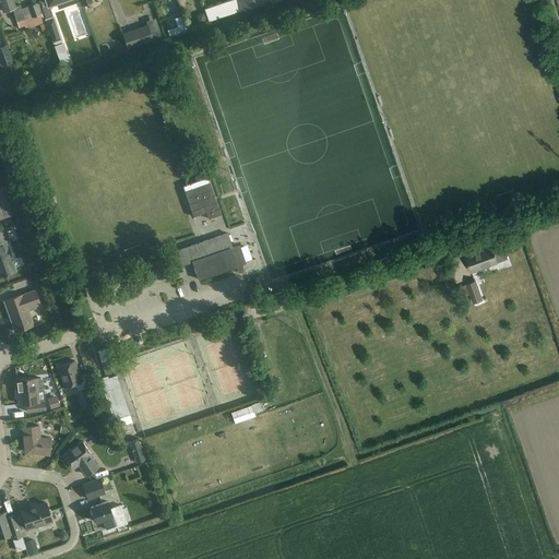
[(15,7),(12,0),(0,0),(0,4),(2,11),(12,8),(19,27),(25,25),(26,27),(45,22),(38,2),(21,8),(20,4),(15,7)]
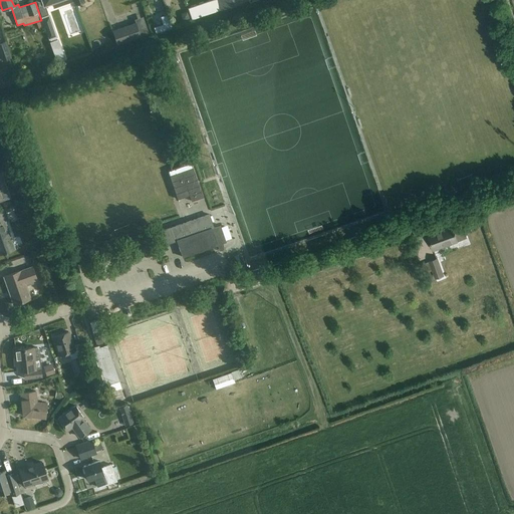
[(54,8),(73,1),(72,0),(42,0),(44,4),(51,2),(54,8)]
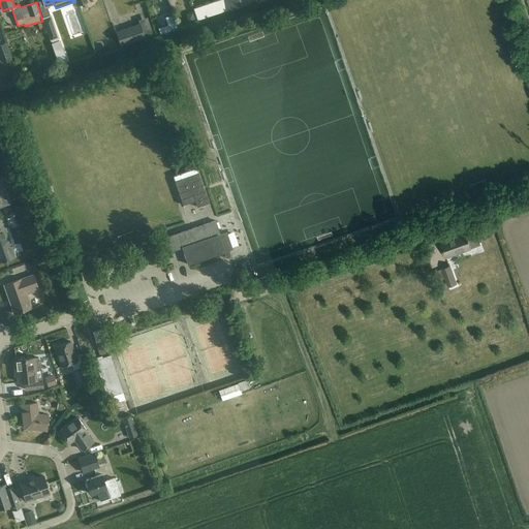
[(219,0),(216,1),(220,12),(254,0),(219,0)]
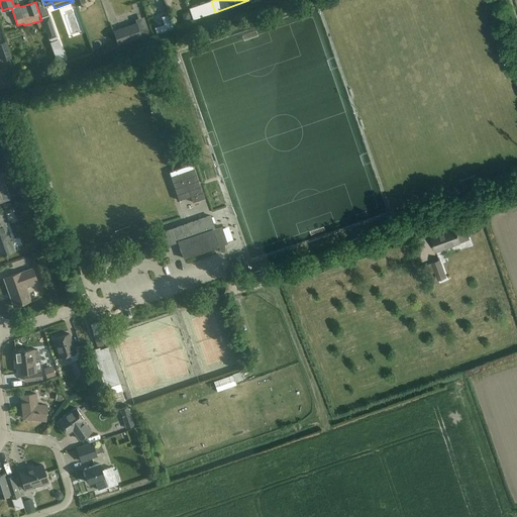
[(194,20),(215,12),(211,1),(190,9),(194,20)]
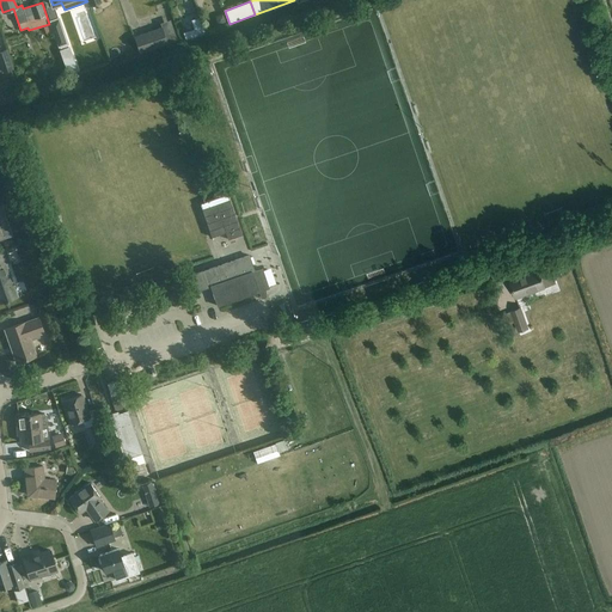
[(161,2),(155,5),(161,19),(167,17),(161,2)]
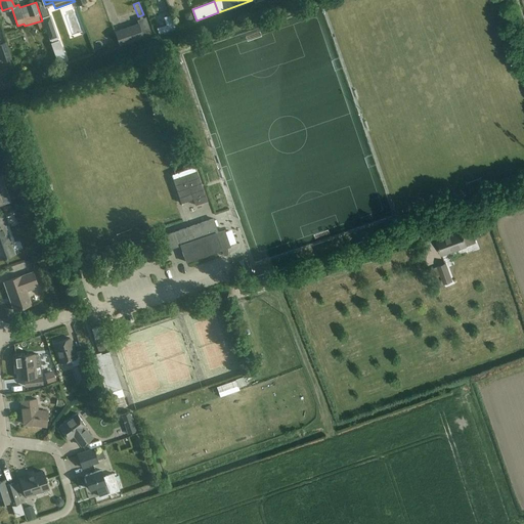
[(43,17),(50,41),(51,40),(57,38),(58,38),(51,15),(43,17)]
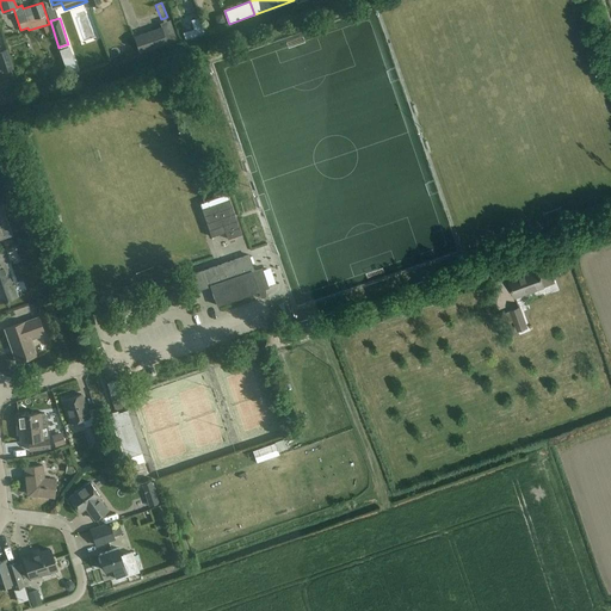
[(195,30),(184,34),(186,39),(197,37),(205,34),(201,18),(192,20),(195,30)]
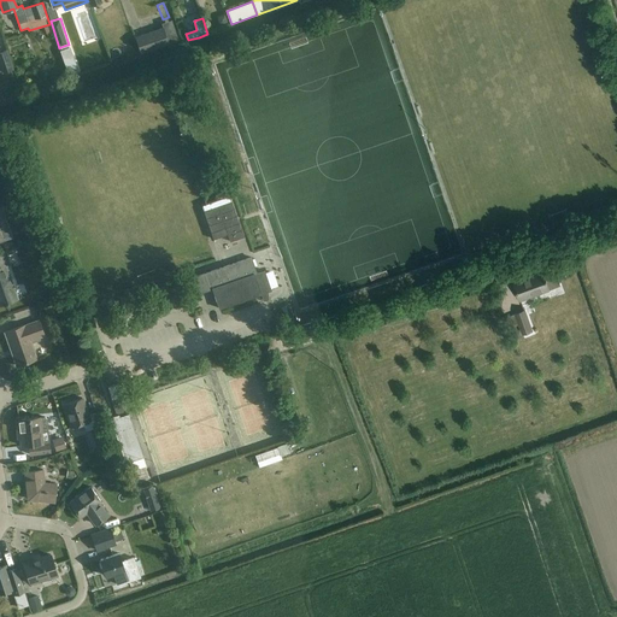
[(170,45),(164,27),(135,36),(141,53),(170,45)]
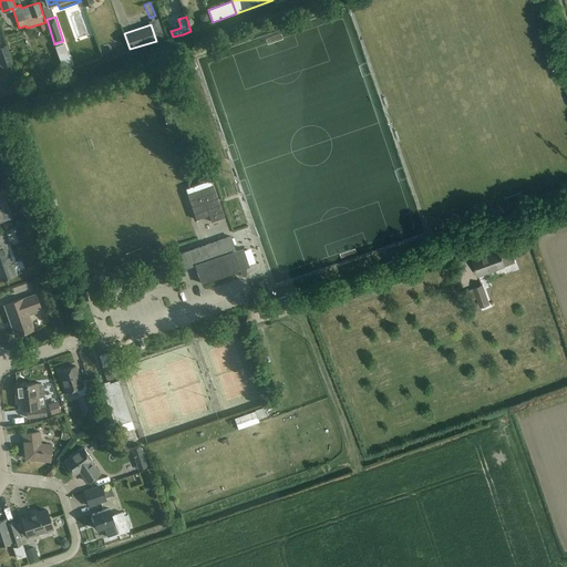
[(165,40),(172,38),(167,24),(161,27),(165,40)]
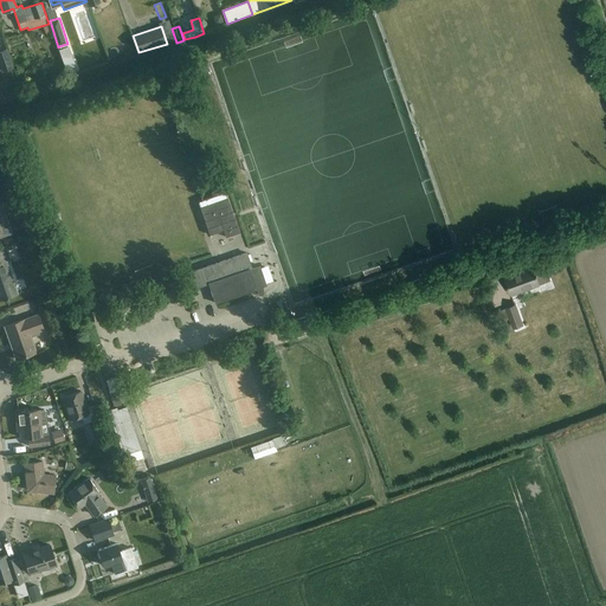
[(76,69),(69,47),(58,51),(69,79),(77,77),(75,70),(76,69)]
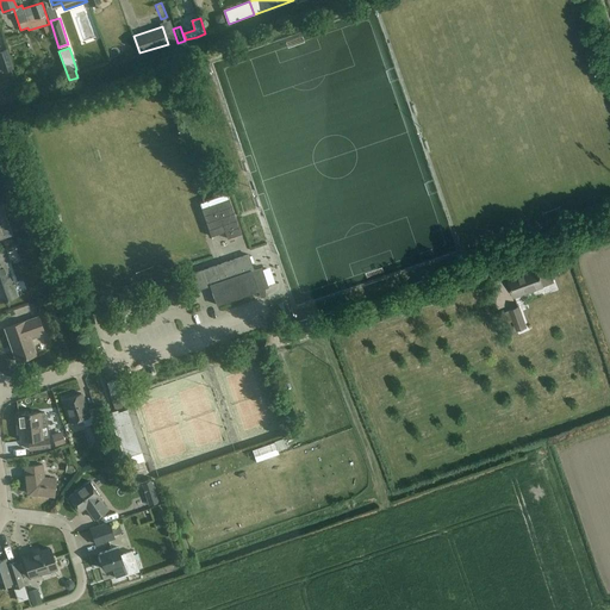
[(6,50),(0,51),(0,64),(2,72),(12,68),(6,50)]
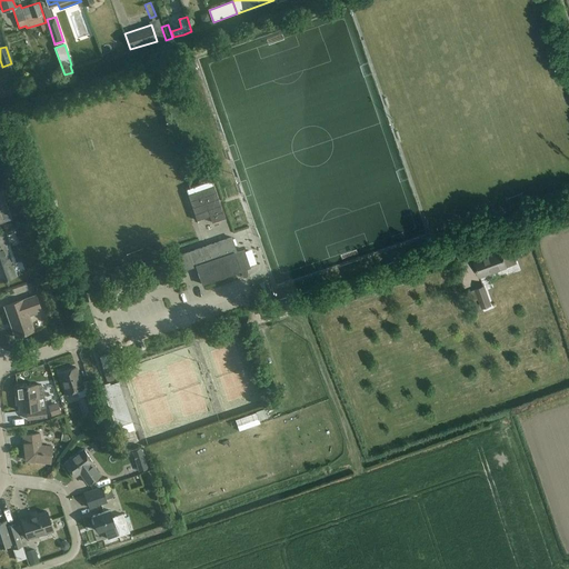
[(0,221),(10,219),(0,189),(0,221)]
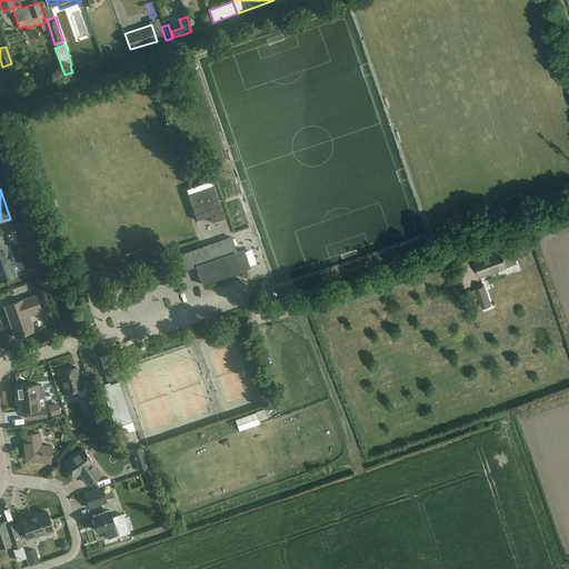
[(211,230),(223,227),(215,193),(187,200),(195,228),(209,225),(211,230)]
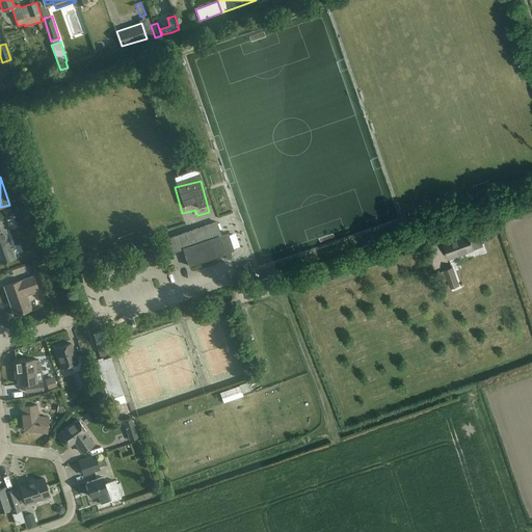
[(0,263),(8,261),(16,258),(5,229),(8,228),(5,218),(0,219),(0,263)]
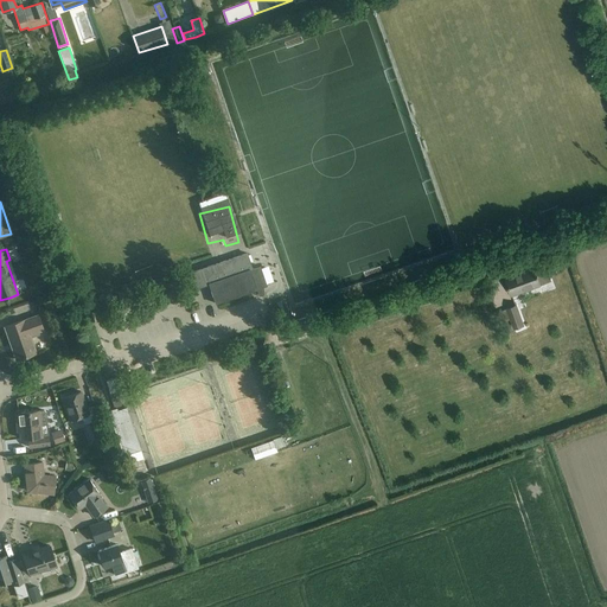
[(253,270),(249,259),(248,254),(190,274),(195,289),(210,285),(216,302),(257,289),(250,270),(253,270)]
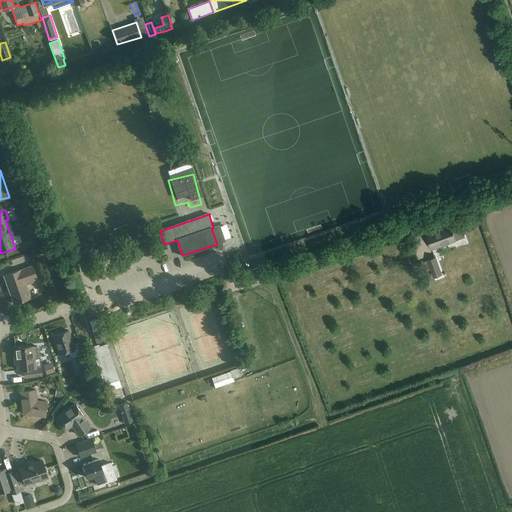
[(458,221),(425,233),(430,247),(463,235),(458,221)]
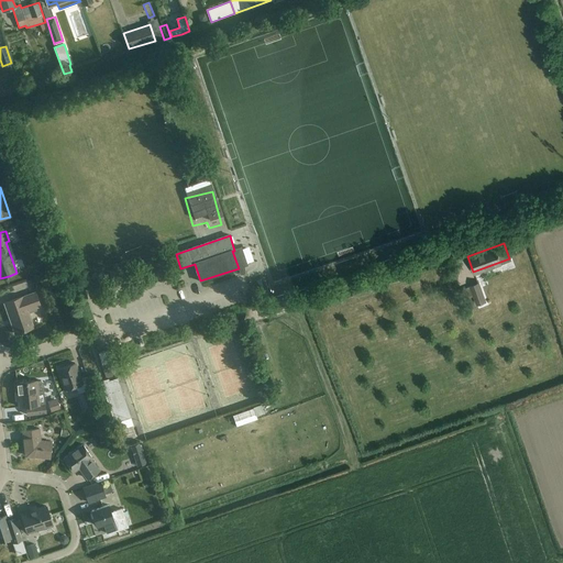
[(87,285),(89,291),(98,289),(96,282),(87,285)]
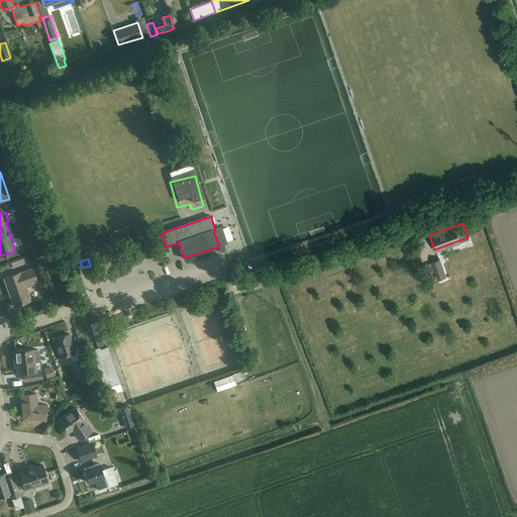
[(437,280),(445,277),(439,261),(431,264),(437,280)]
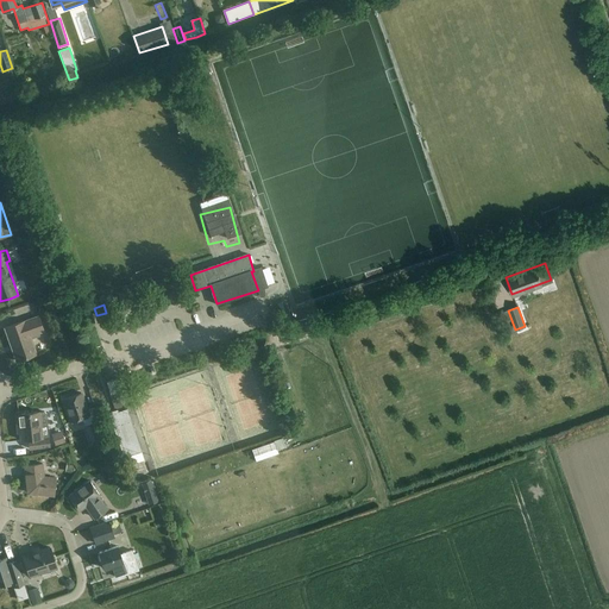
[(25,321),(17,324),(5,327),(17,362),(37,355),(31,336),(44,331),(39,316),(25,321)]
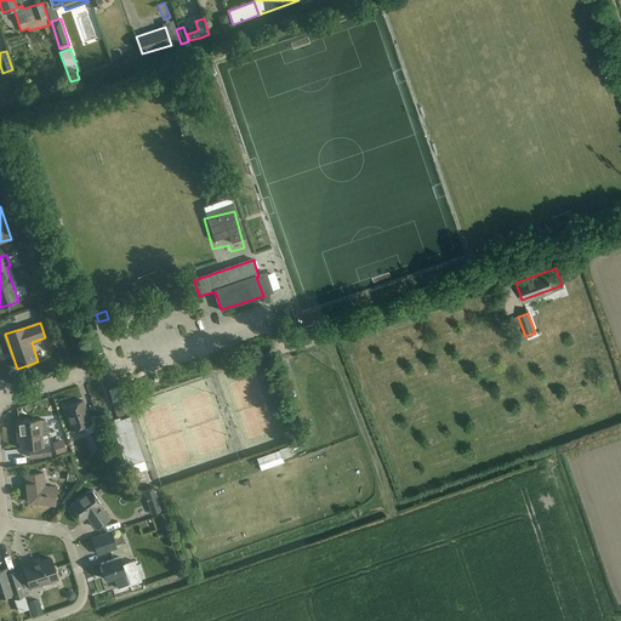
[(146,460),(135,427),(131,416),(121,419),(121,416),(125,415),(120,402),(126,399),(121,386),(109,389),(119,417),(112,420),(127,466),(146,460)]
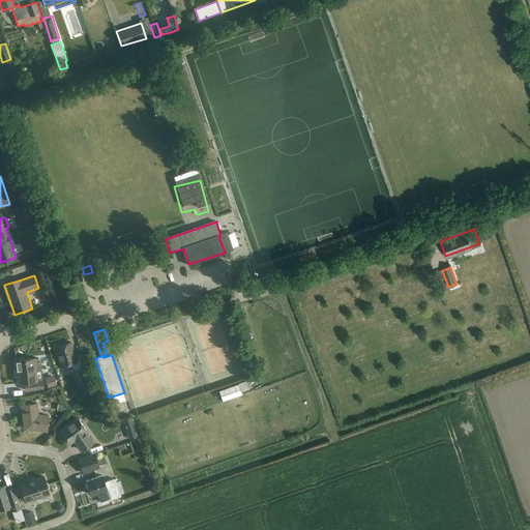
[(56,348),(62,366),(71,363),(74,371),(83,367),(86,378),(90,377),(83,354),(76,356),(70,343),(71,343),(70,342),(55,347),(55,348),(56,348)]
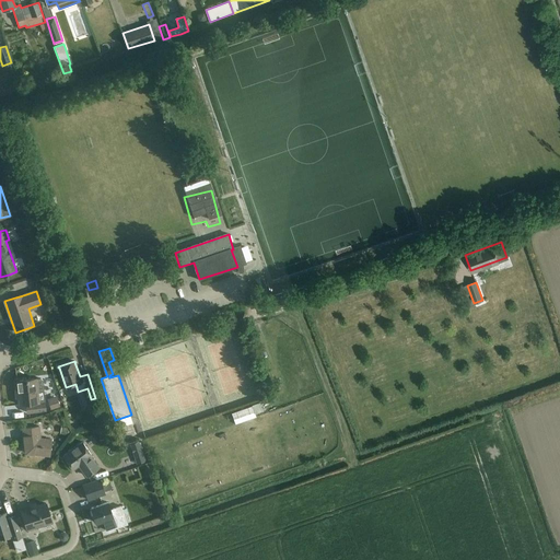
[(27,412),(37,411),(46,410),(45,403),(39,404),(37,388),(43,388),(44,386),(44,380),(42,378),(36,378),(13,382),(15,399),(19,398),(20,405),(26,404),(27,413),(27,412)]
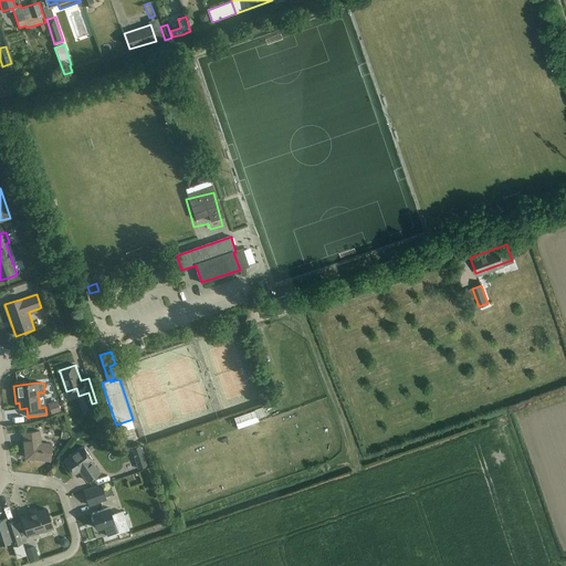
[(61,411),(58,399),(49,402),(52,413),(61,411)]
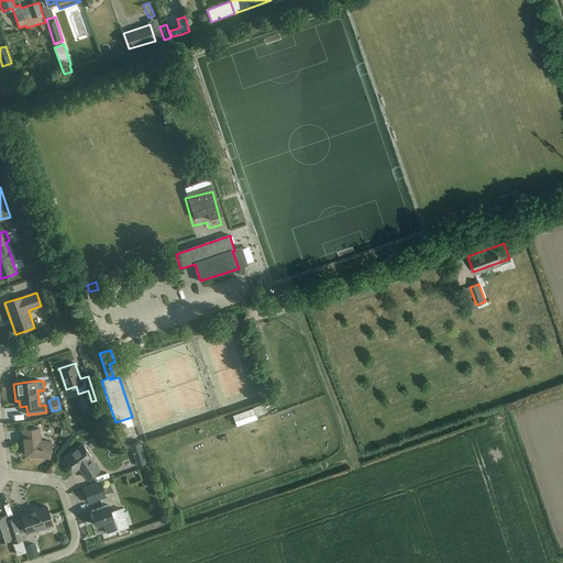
[(97,405),(89,408),(94,421),(101,418),(97,405)]
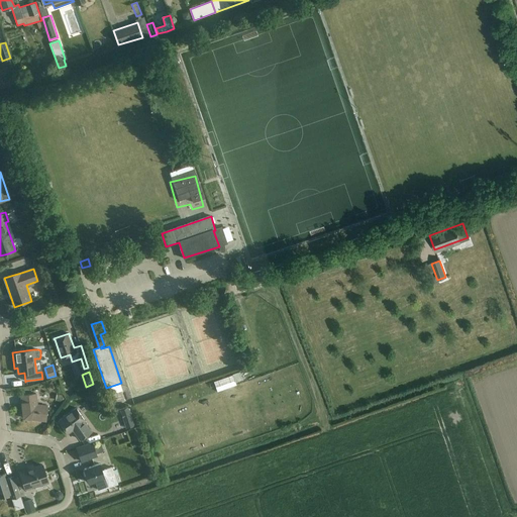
[(232,381),(212,388),(215,394),(234,387),(232,381)]
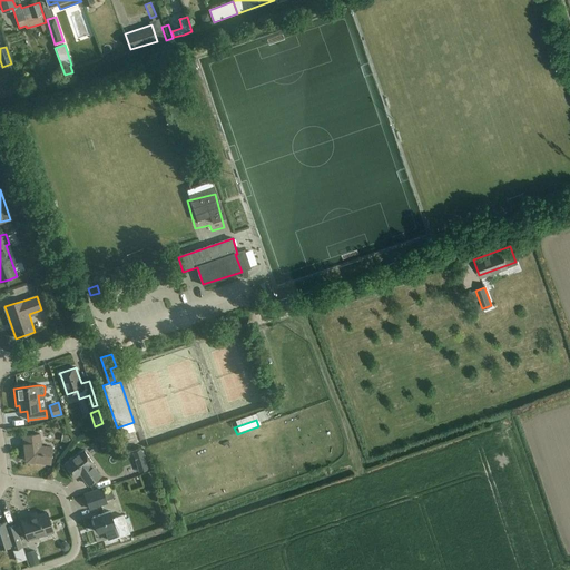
[(51,464),(52,453),(53,448),(41,446),(40,434),(23,436),(27,462),(29,462),(51,464)]
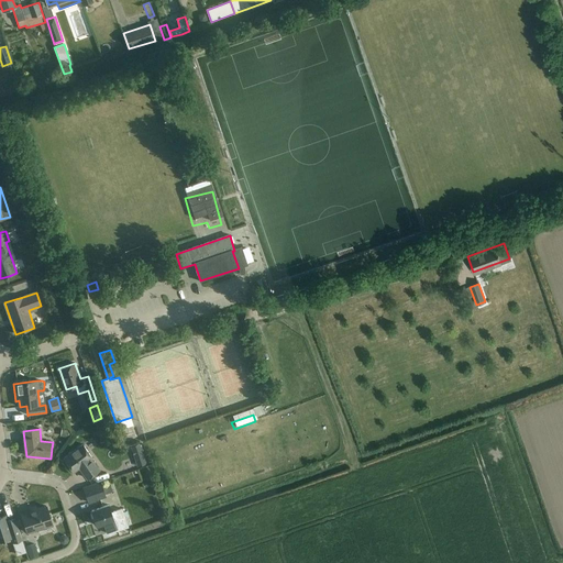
[(87,478),(97,472),(99,470),(91,459),(92,457),(83,444),(64,457),(74,472),(79,467),(87,478)]
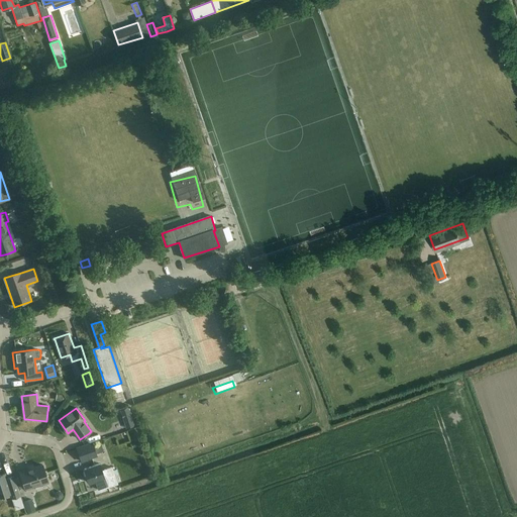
[(128,408),(121,410),(123,418),(131,415),(128,408)]
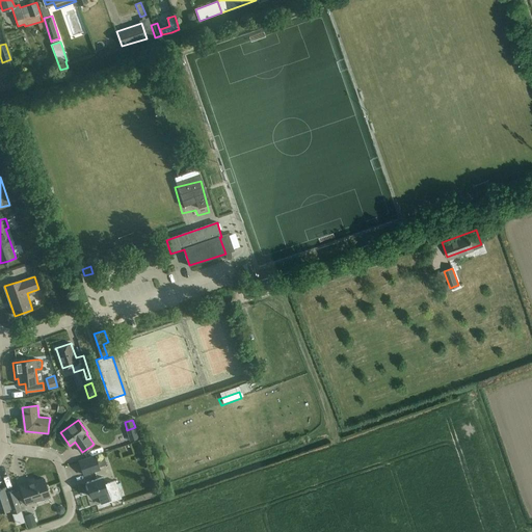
[(84,475),(100,469),(96,455),(79,460),(84,475)]
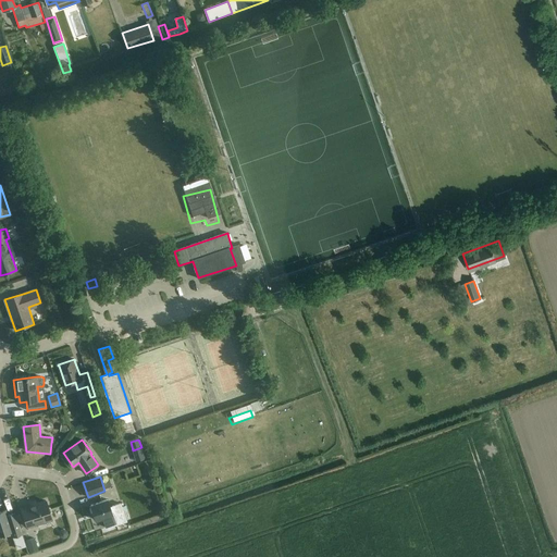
[(107,499),(90,506),(96,520),(103,518),(107,528),(126,521),(121,504),(110,507),(107,499)]
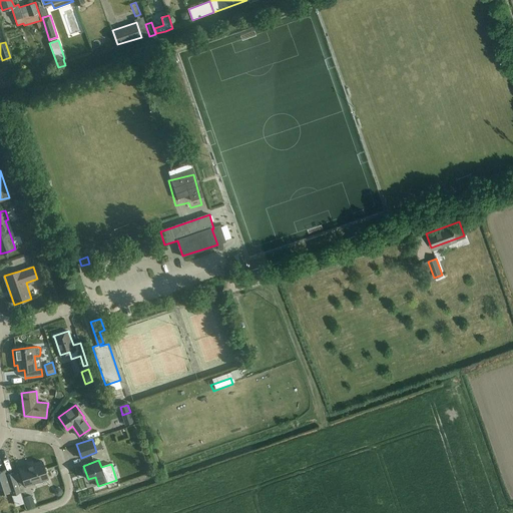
[(25,485),(48,477),(42,461),(27,466),(26,463),(19,466),(25,485)]
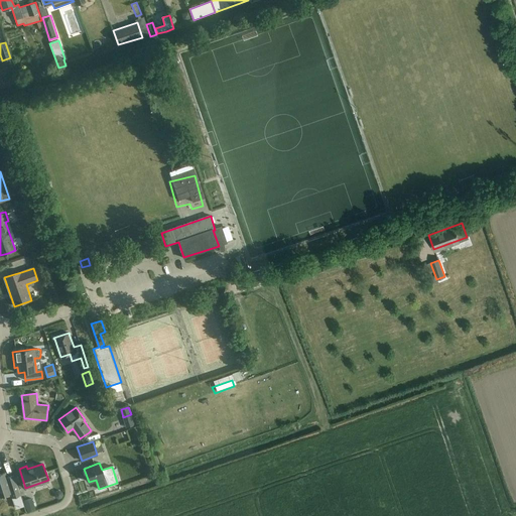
[(12,497),(20,495),(13,476),(7,478),(5,473),(0,474),(0,495),(11,492),(12,497)]
